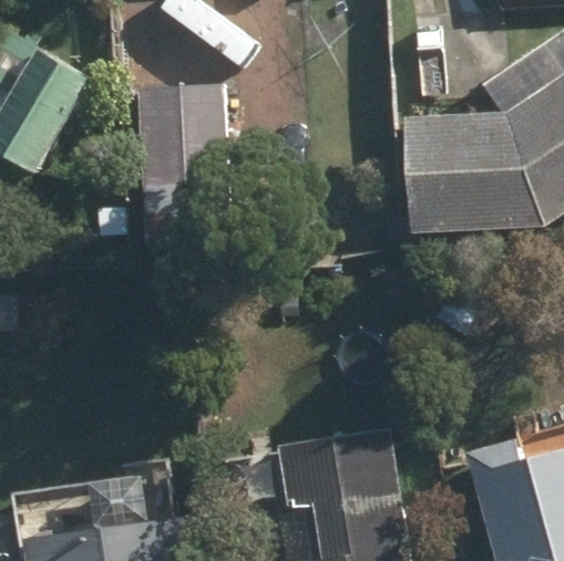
[(122,0),(126,43),(162,39),(159,0),(122,0)]
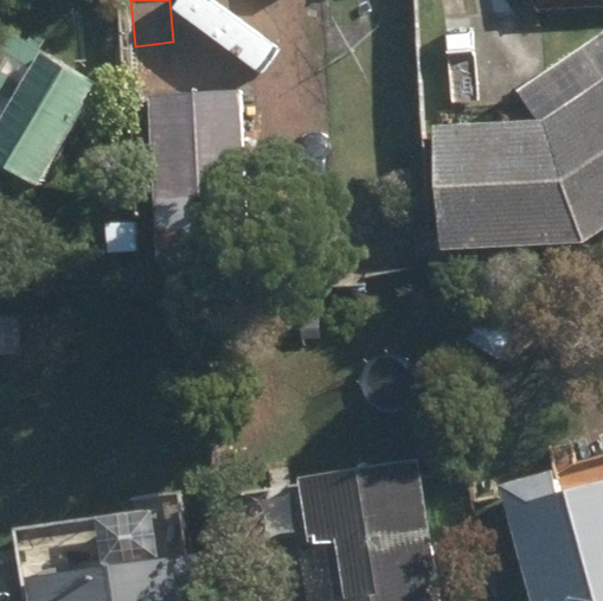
[(437,14),(444,109),(546,102),(538,5),(437,14)]
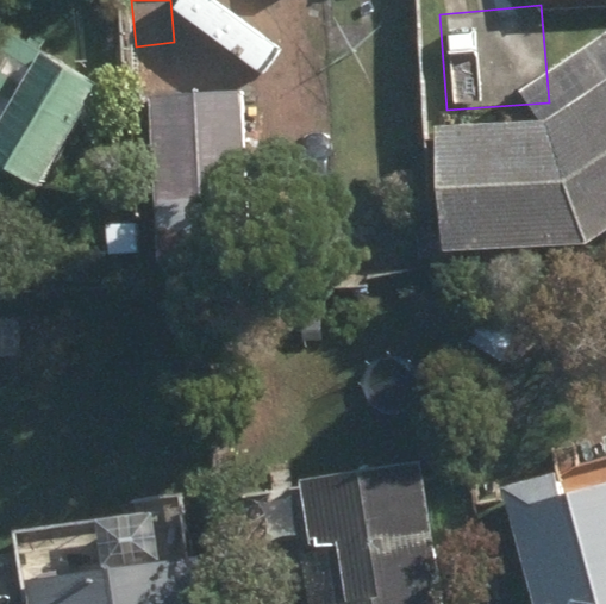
[(291,24),(198,26),(198,61),(292,60),(291,24)]
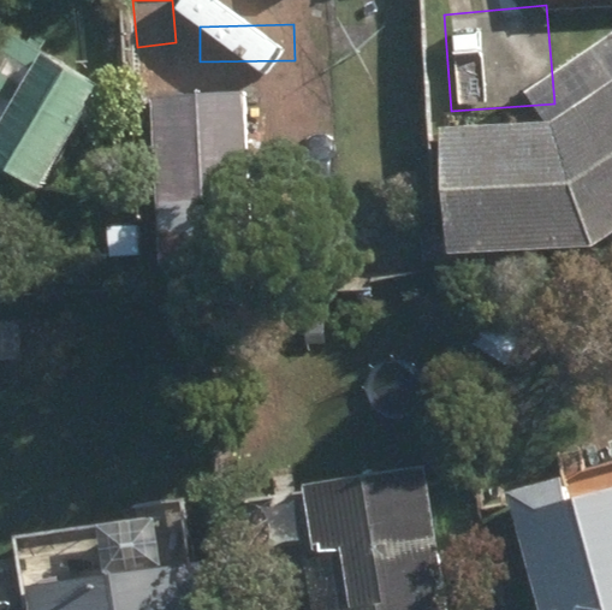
[(0,169),(36,189),(95,86),(1,33),(0,35),(0,169)]
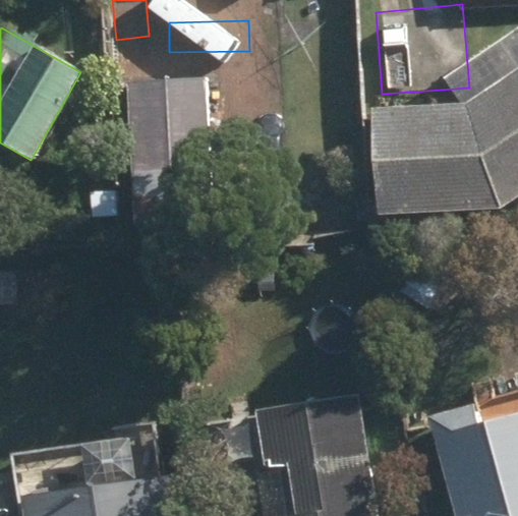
[(517,65),(464,103),(370,107),(376,210),(499,203),(517,188),(517,65)]
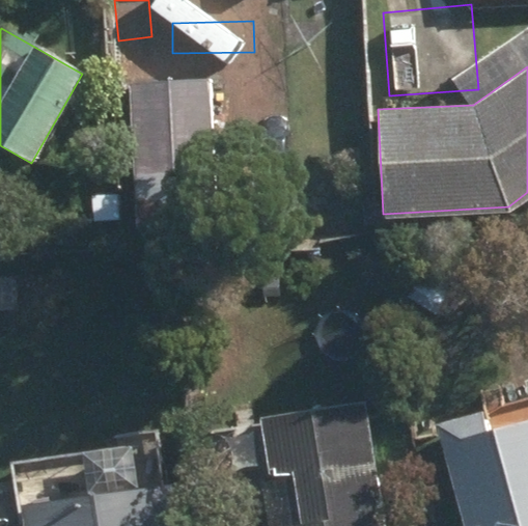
[(129,83),(134,214),(215,211),(211,80),(129,83)]
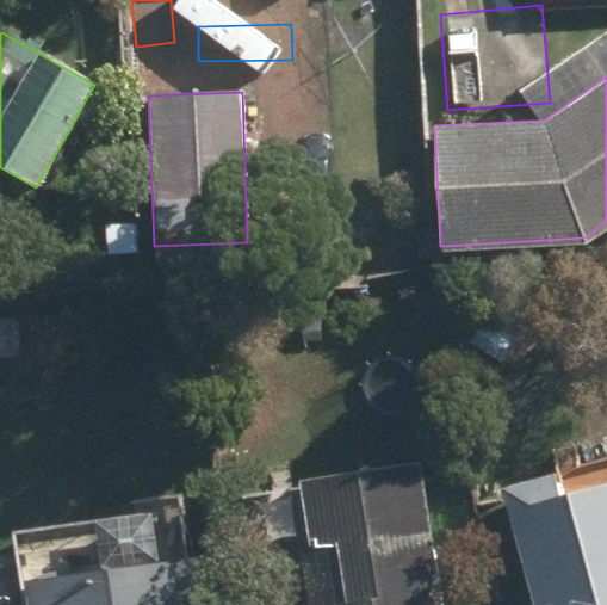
[(0,333),(28,331),(25,313),(0,315),(0,333)]
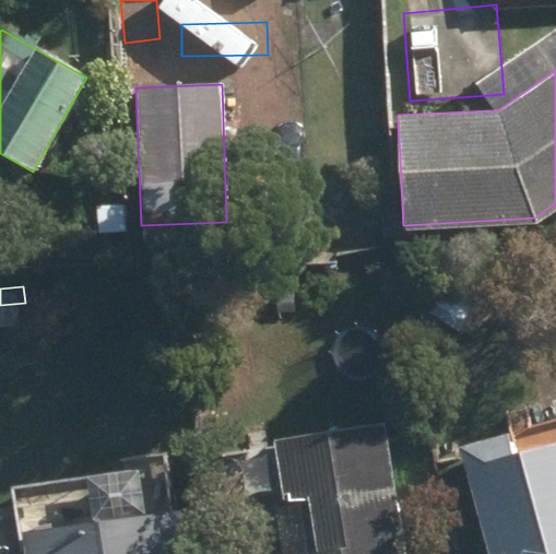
[(403,553),(382,423),(270,443),(280,499),(305,495),(314,552),(297,553),(403,553)]
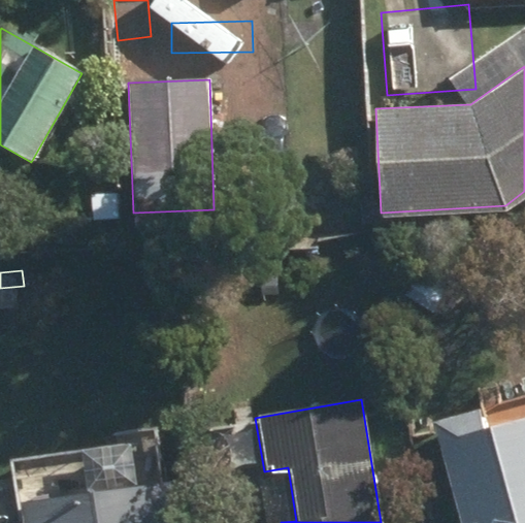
[(430,421),(459,522),(524,522),(524,419),(484,431),(478,407),(430,421)]
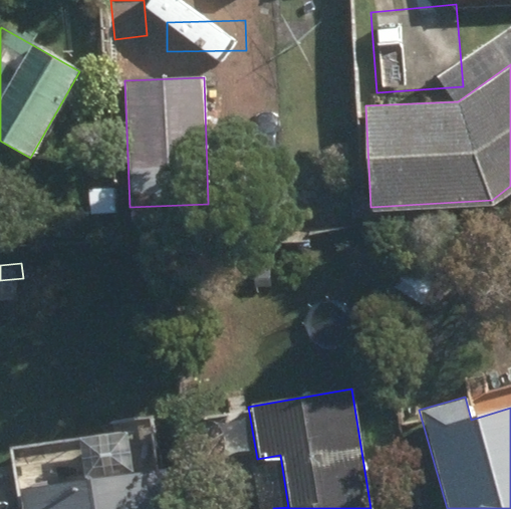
[(168,508),(162,466),(17,488),(20,508),(168,508)]
